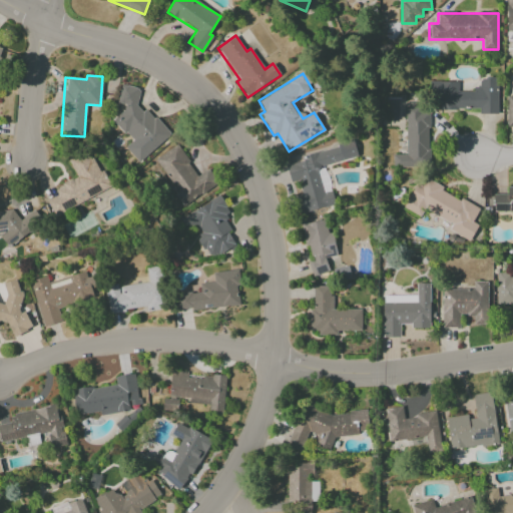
[(439,109),(479,109),(479,113),(497,113),(497,77),(479,77),(479,87),(472,87),(472,91),(457,91),(457,81),(430,81),(430,99),(439,99),(439,109)]
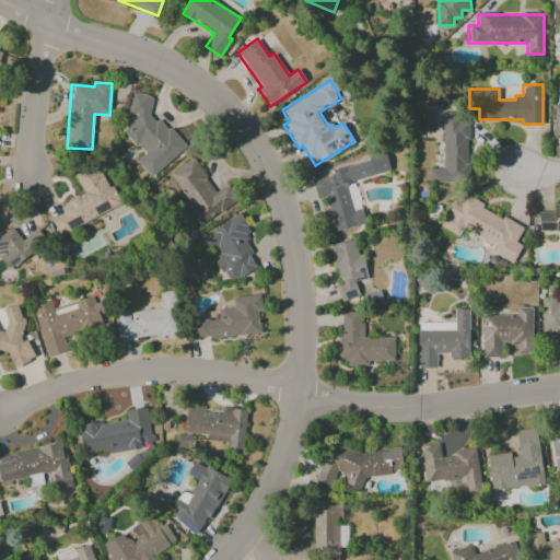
[(186,147),(163,123),(154,120),(149,115),(152,96),(132,92),(128,113),(140,115),(123,131),(144,154),(137,161),(152,177),(186,147)]
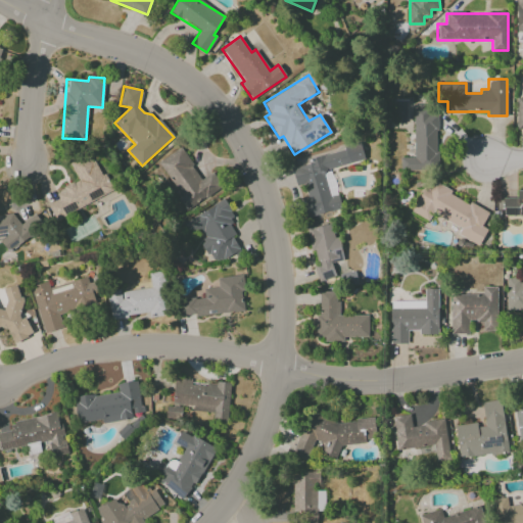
[(413,157),(400,157),(400,172),(438,172),(437,104),(413,104),(413,157)]
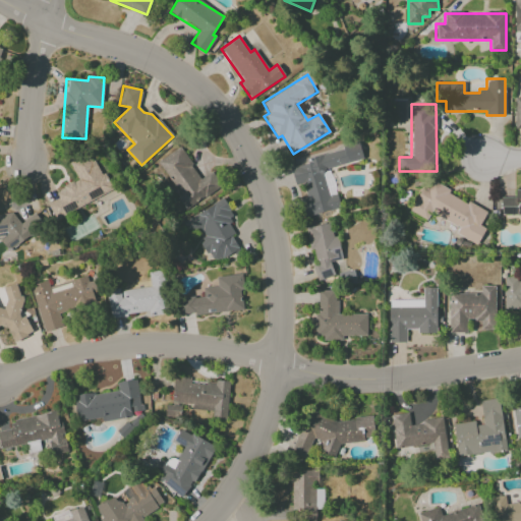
[(361,161),(358,146),(306,158),(307,164),(290,168),(294,183),(300,182),(308,216),(340,208),(337,193),(328,195),(322,170),(361,161)]
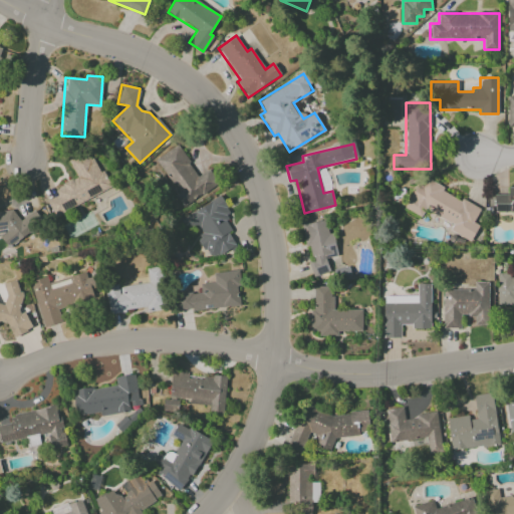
[(218,185),(209,170),(198,177),(178,145),(156,159),(178,194),(175,196),(182,207),(218,185)]
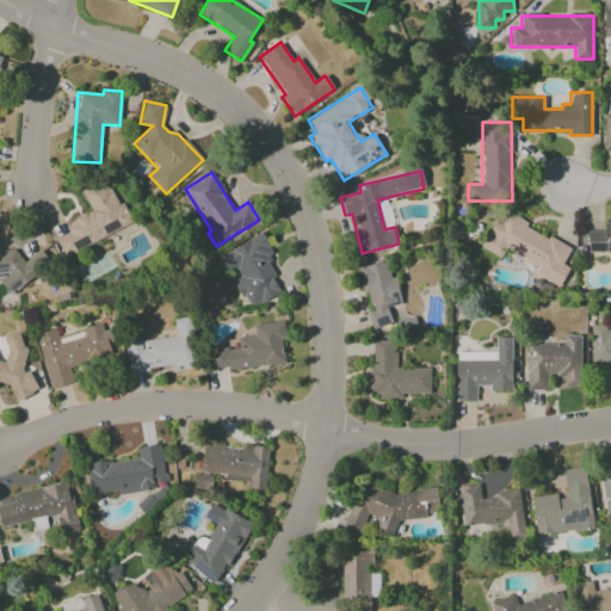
[(129,224),(106,179),(82,191),(92,210),(65,223),(69,233),(56,239),(65,257),(129,224)]
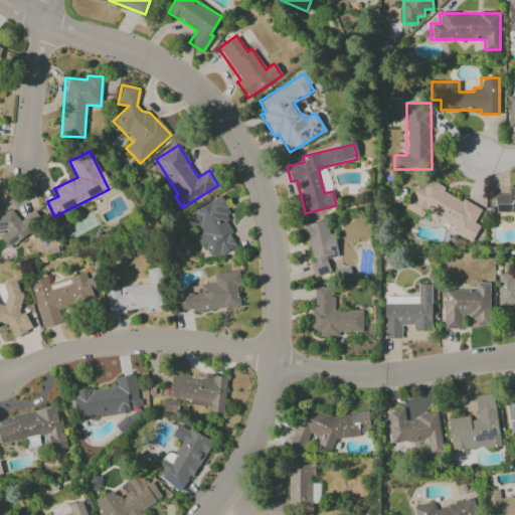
[(481,208),(420,178),(405,209),(414,213),(417,207),(454,224),(451,231),(472,241),(479,225),(474,222),(481,208)]
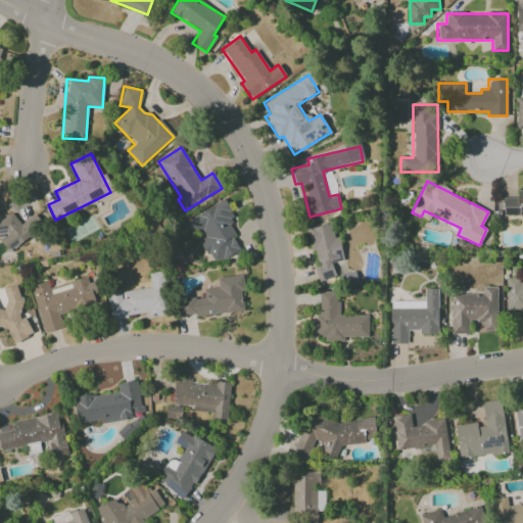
[(503,216),(519,216),(519,208),(522,208),(522,189),(517,190),(517,198),(504,198),(503,216)]
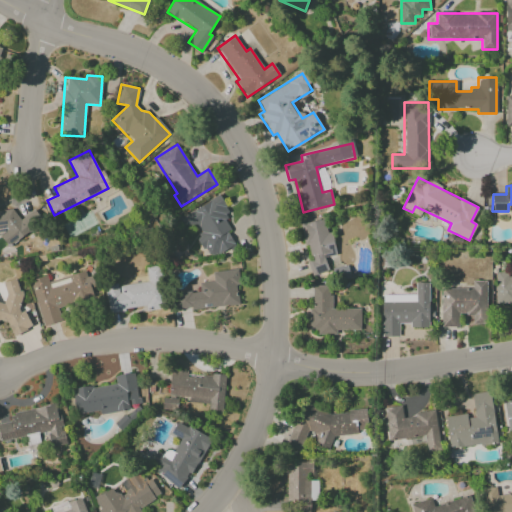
[(179,217),(186,231),(196,225),(201,235),(197,237),(208,258),(234,245),(228,231),(234,228),(218,197),(179,217)]
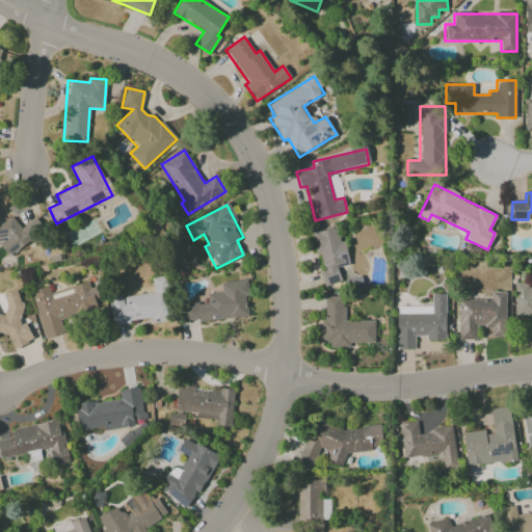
[(0,247),(3,247),(3,249),(32,246),(31,230),(18,231),(17,218),(0,220),(0,247)]
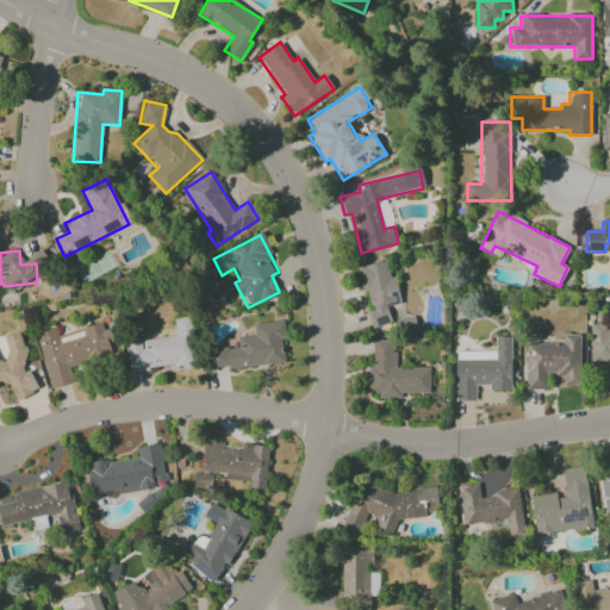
[(360,266),(367,310),(366,310),(369,330),(391,327),(387,306),(400,304),(396,277),(388,278),(386,261),(360,266)]
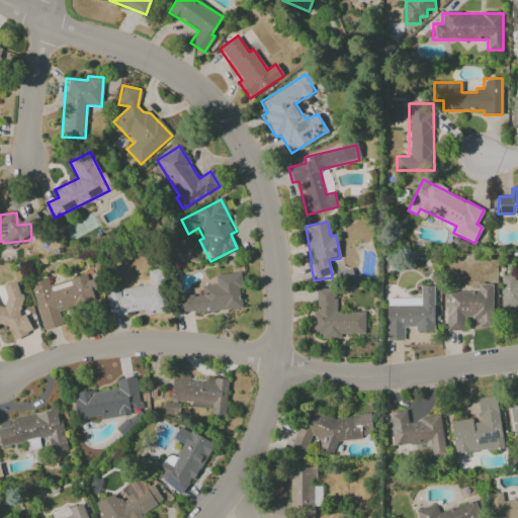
[(149,284),(106,289),(109,316),(148,311),(148,315),(167,313),(161,269),(148,270),(149,284)]
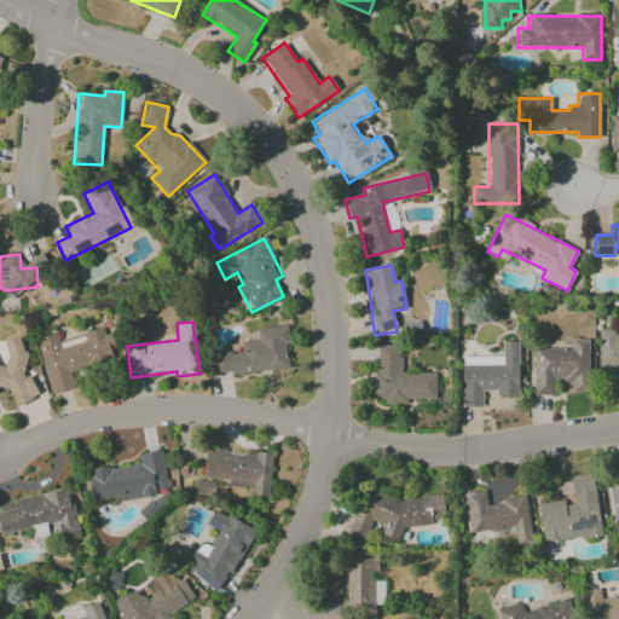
[(290,368),(285,325),(256,329),(258,340),(241,342),(242,352),(212,354),(213,375),(290,368)]
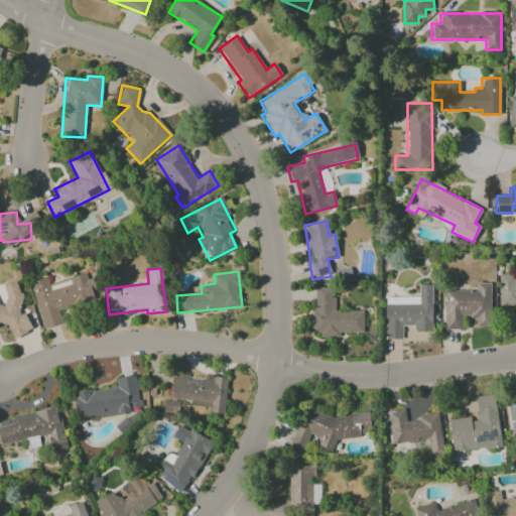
[(43,329),(61,324),(58,309),(98,298),(91,272),(48,283),(47,278),(30,282),(43,329)]
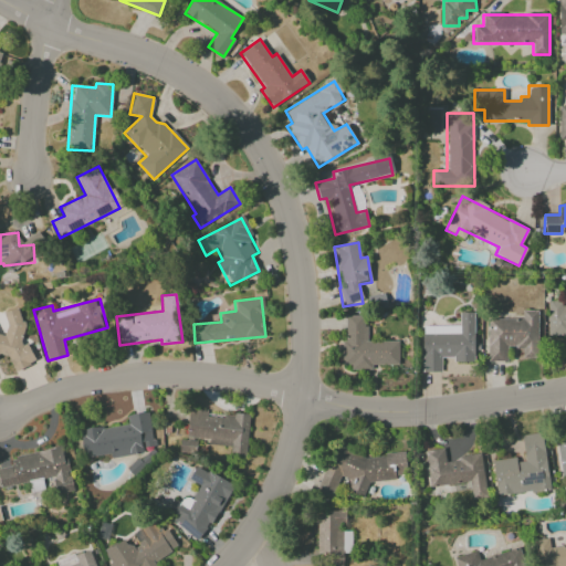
[(547,336),(565,336),(565,301),(548,302),(547,336)]
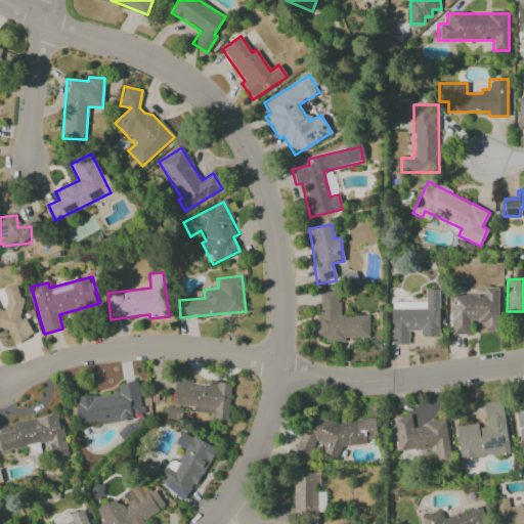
[(0,331),(6,328),(13,344),(33,335),(25,317),(22,318),(17,310),(26,306),(15,285),(0,292),(0,331)]
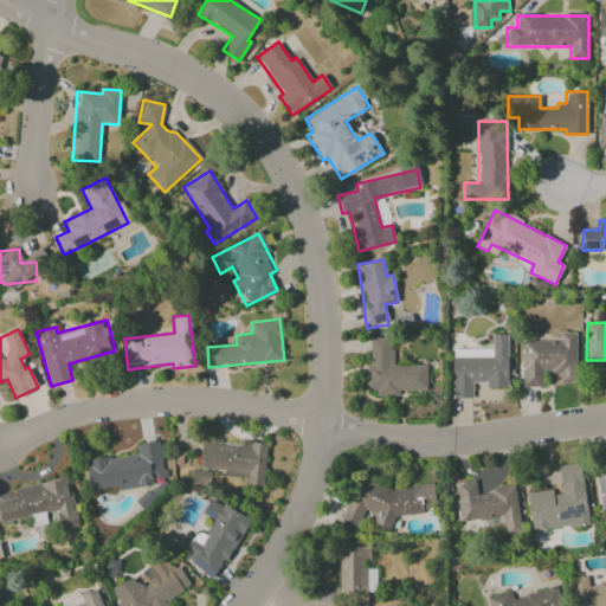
[(522,387),(541,386),(541,372),(559,372),(559,382),(577,382),(575,333),(559,333),(559,341),(522,342),(522,387)]
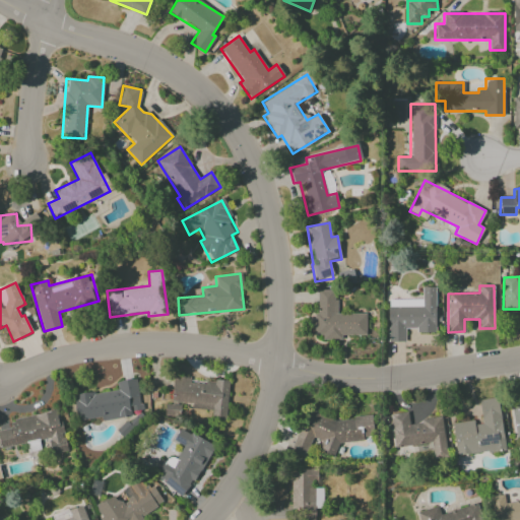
[(388,341),(405,341),(405,328),(416,328),(416,333),(436,333),(435,287),(421,287),(421,300),(388,300),(388,341)]
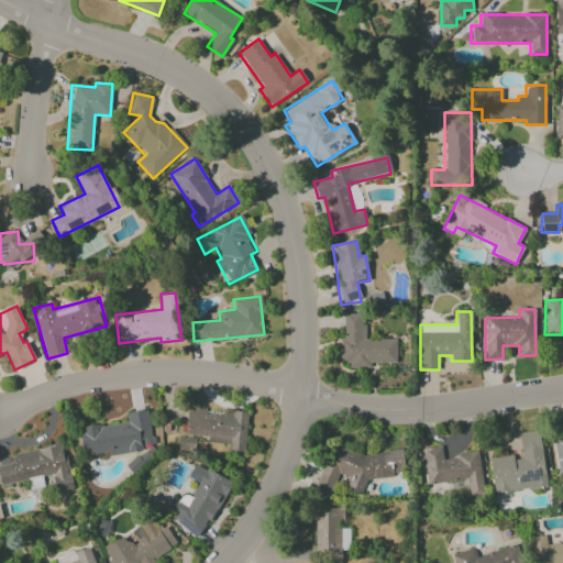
[(396,340),(365,339),(365,323),(360,323),(361,313),(342,313),(341,363),(349,363),(349,368),(370,368),(370,363),(396,363),(396,340)]
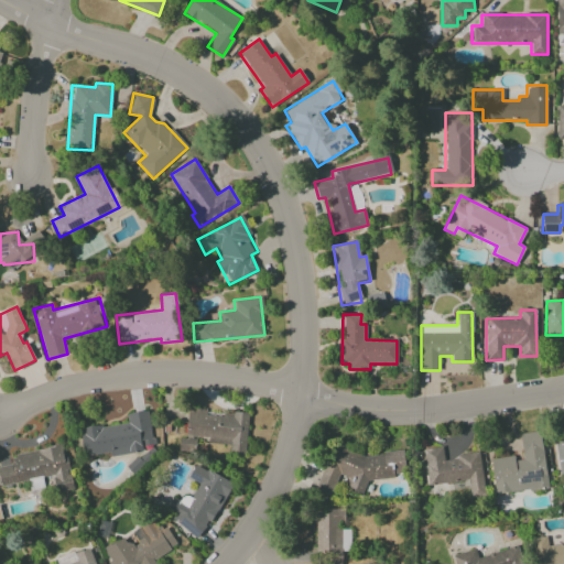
[(248,413),(187,410),(186,436),(208,437),(208,444),(229,444),(229,455),(246,455),(248,413)]
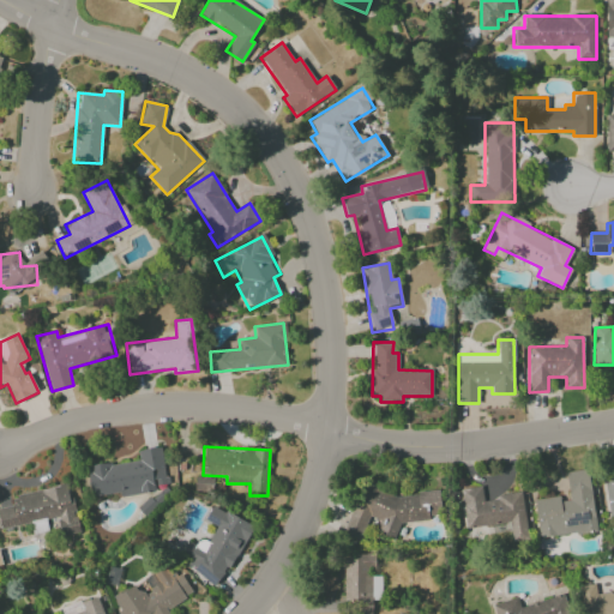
[(86,467),(90,497),(120,493),(120,497),(155,493),(154,486),(164,485),(161,447),(138,450),(138,461),(86,467)]
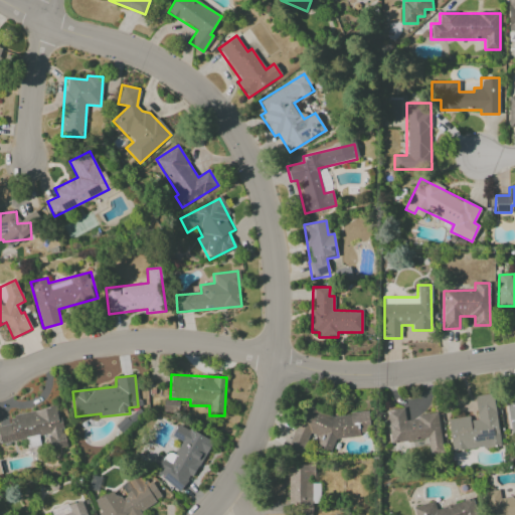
[(452,451),(500,446),(494,393),(475,395),(477,416),(448,419),(452,451)]
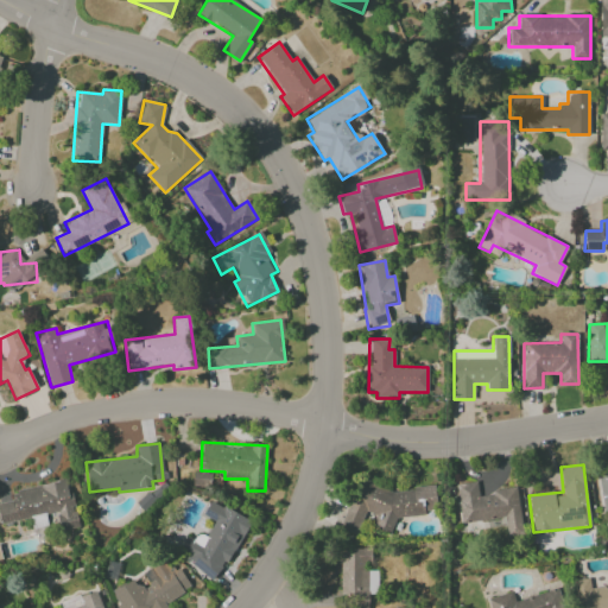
[(602,515),(607,514),(607,467),(597,468),(602,515)]
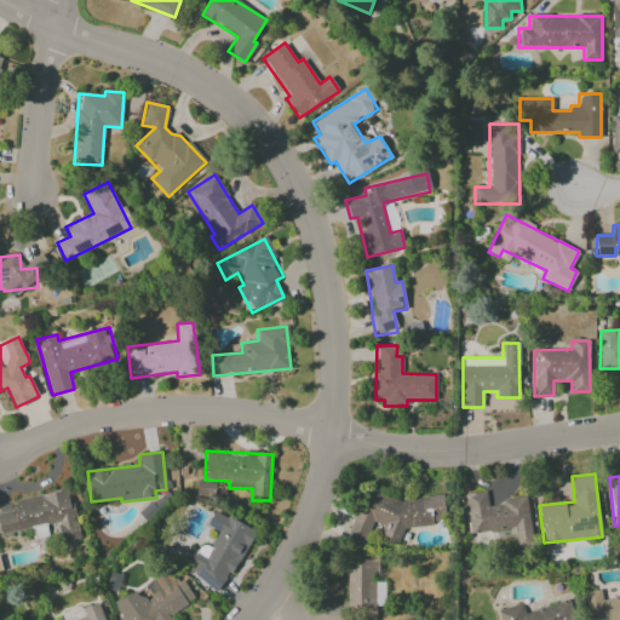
[(346,539),(362,545),(372,522),(382,526),(382,538),(397,544),(405,527),(446,524),(443,497),(397,500),(371,489),(365,491),(346,539)]
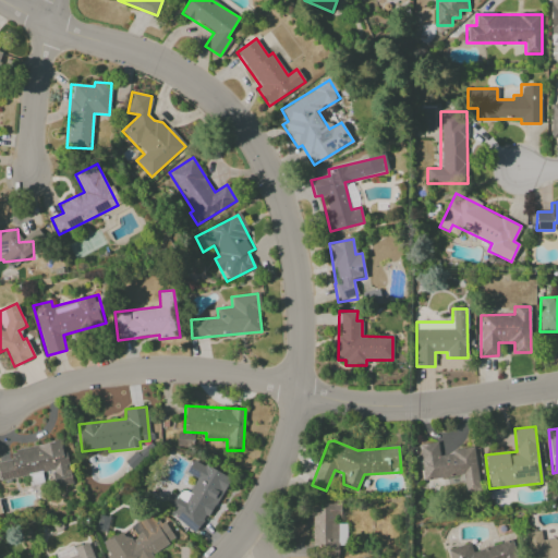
[(55,487),(71,484),(64,441),(10,450),(11,460),(0,461),(0,480),(52,472),(55,487)]
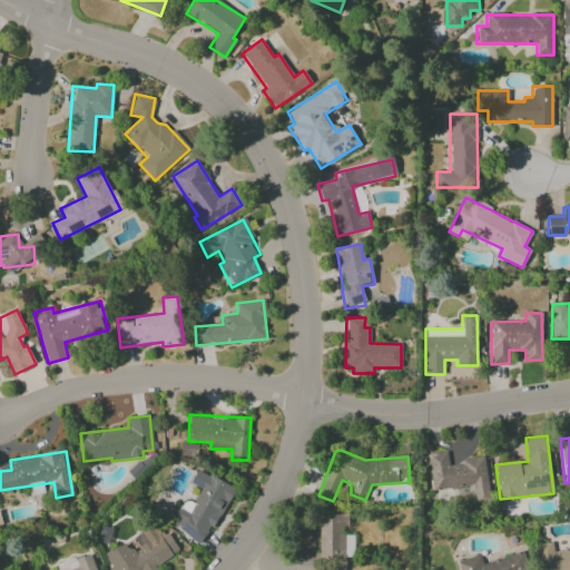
[(428,454),(432,491),(473,485),(474,502),(489,501),(484,459),(448,463),(446,452),(428,454)]
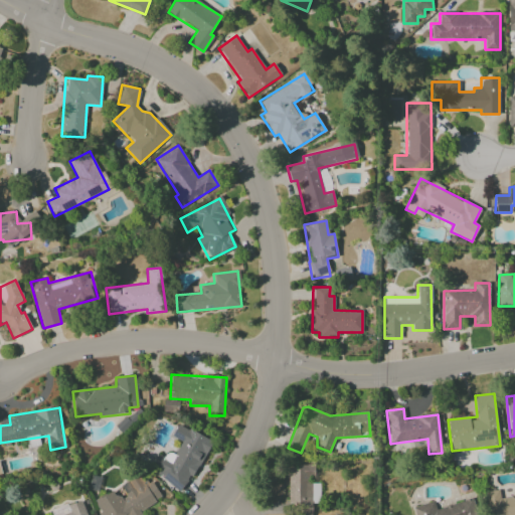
[(211,441),(178,423),(171,437),(181,442),(174,455),(163,450),(152,473),(185,490),(211,441)]
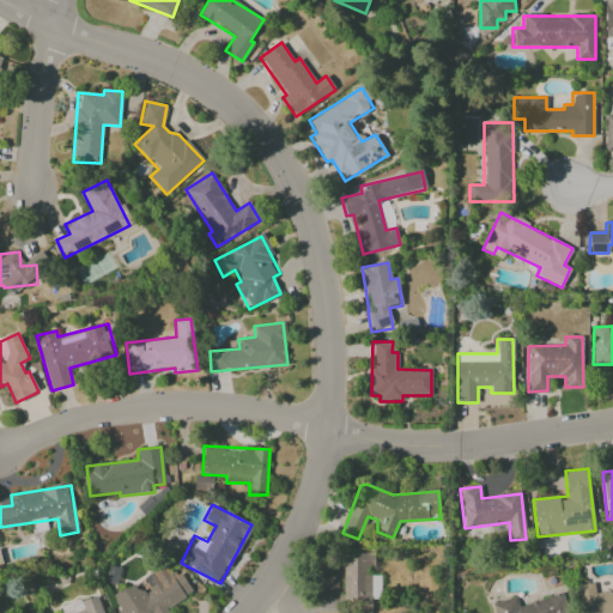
[(381,576),(374,576),(374,553),(343,553),(343,604),(353,604),(352,612),(370,612),(371,599),(381,599),(381,576)]
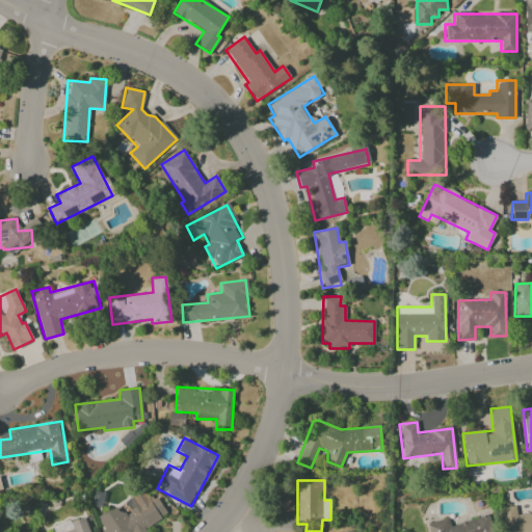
[(103,531),(145,531),(143,528),(167,516),(157,495),(148,499),(143,490),(133,496),(138,507),(121,515),(116,507),(97,516),(103,531)]
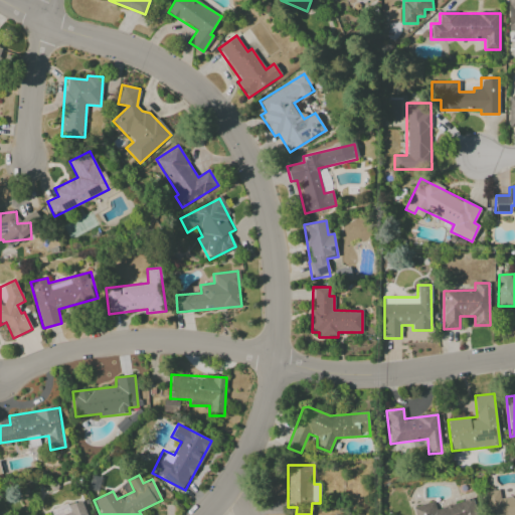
[(488,514),(514,514),(514,496),(500,498),(499,490),(486,492),(488,514)]
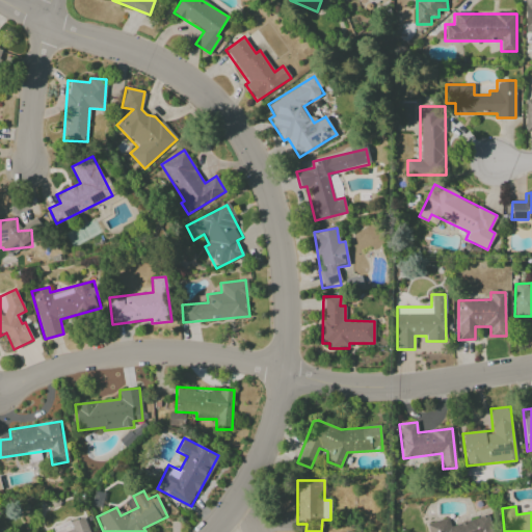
[(493,531),(488,515),(450,526),(448,517),(427,524),(428,531),(493,531)]
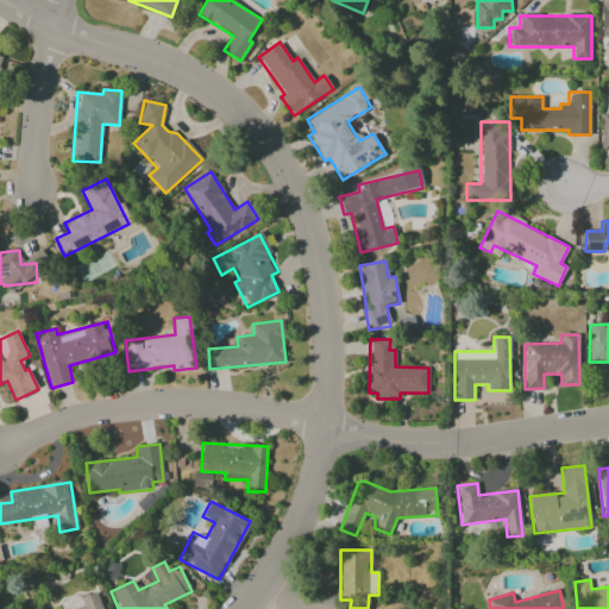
[(104,608),(100,595),(56,608),(55,608),(104,608)]
